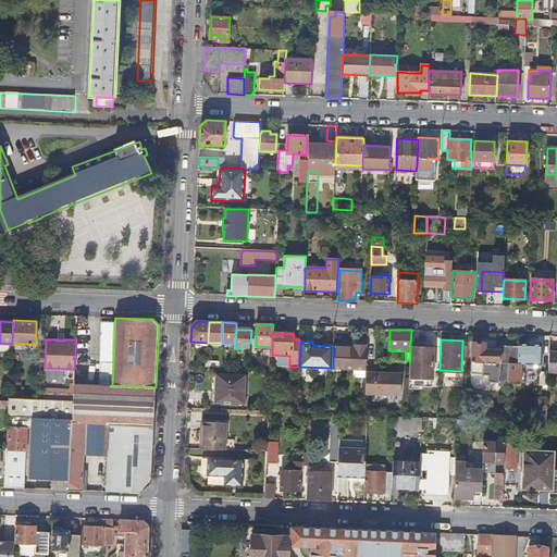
[(333,368),(367,370),(367,345),(354,344),(354,347),(334,346),(333,368)]
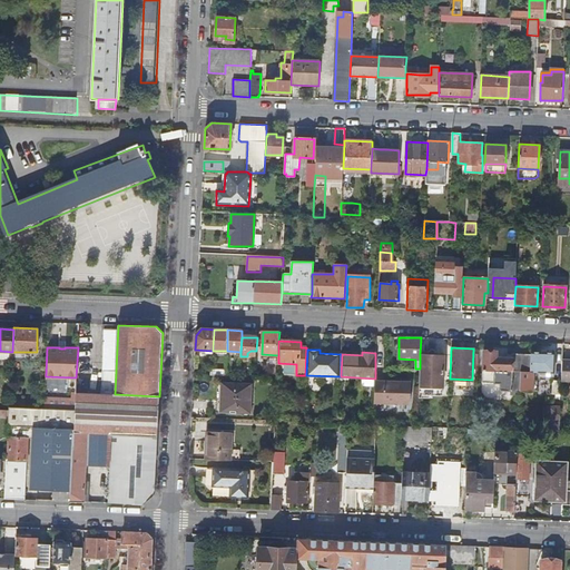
[(519,396),(519,394),(520,371),(531,372),(531,354),(512,354),(512,359),(497,357),(498,352),(484,352),(483,383),(501,384),(501,391),(511,392),(511,396),(519,396)]
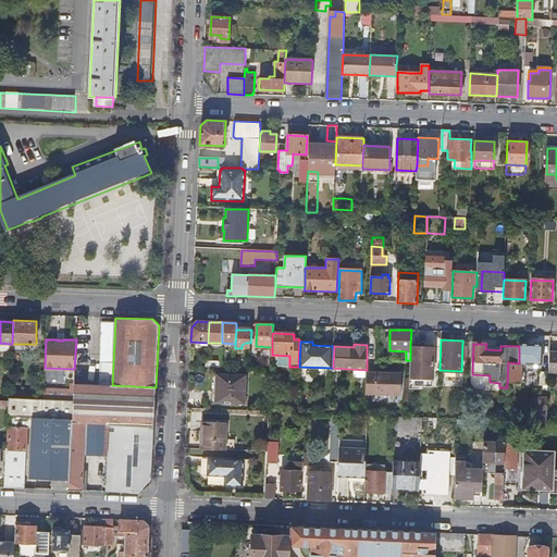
[(519,345),(519,346),(519,363),(508,362),(507,385),(521,386),(522,363),(534,363),(537,364),(537,367),(541,367),(542,346),(519,345)]
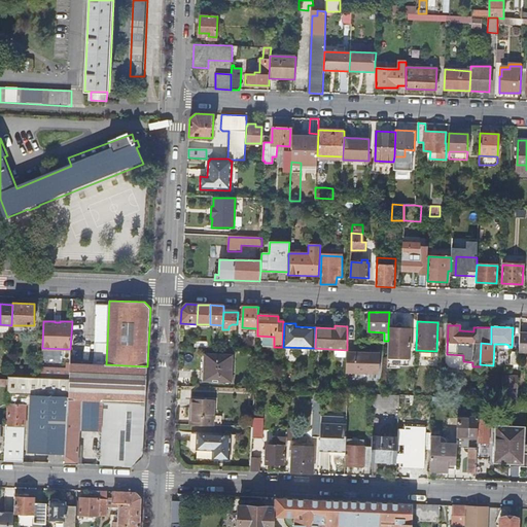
[(411,328),(388,327),(388,341),(387,365),(409,366),(411,328)]
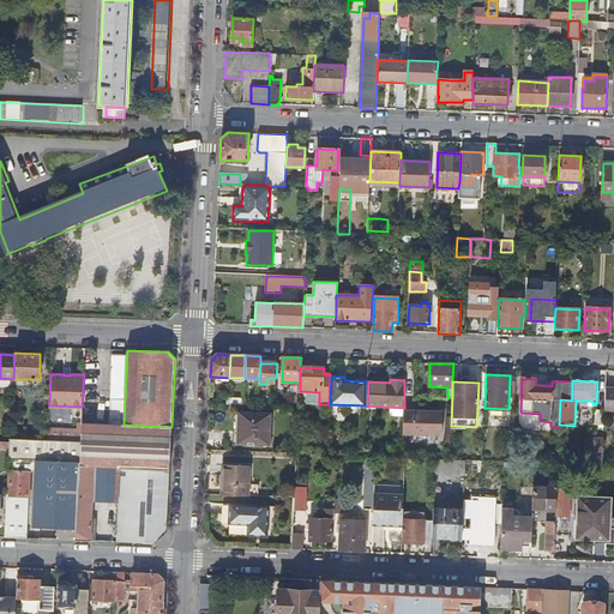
[(413,408),(404,408),(403,434),(441,435),(443,413),(413,411),(413,408)]
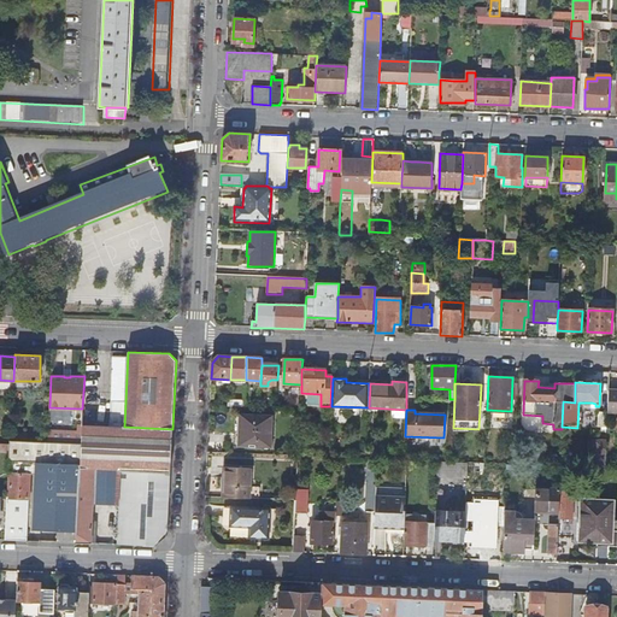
[(271,418),(240,416),(239,445),(270,446),(271,418)]
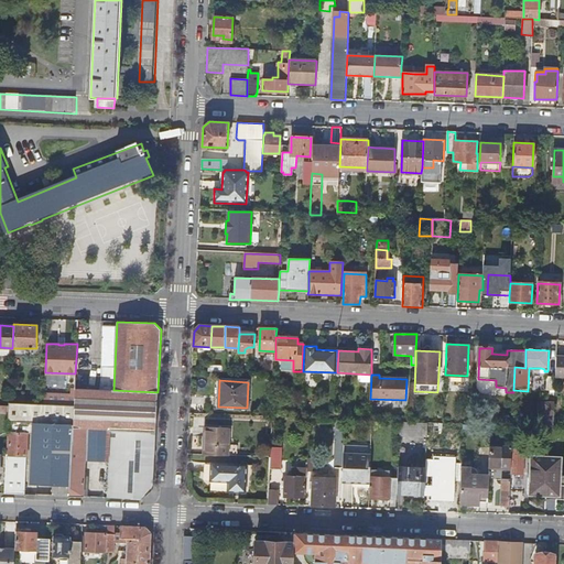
[(158,392),(114,390),(112,391),(75,389),(74,393),(74,394),(74,405),(69,497),(84,497),(85,459),(87,429),(111,430),(156,432),(158,392)]
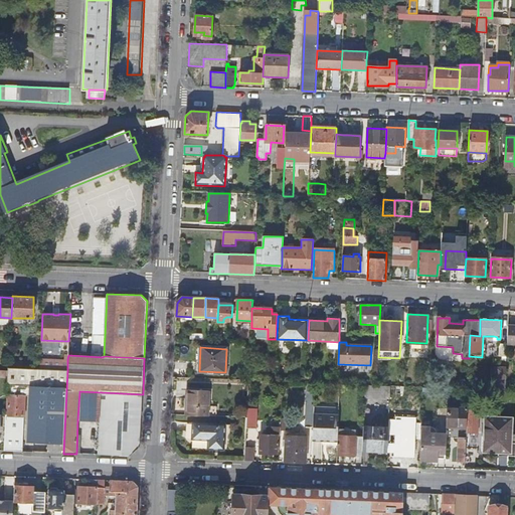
[(39,369),(67,370),(67,360),(64,359),(40,358),(39,369)]
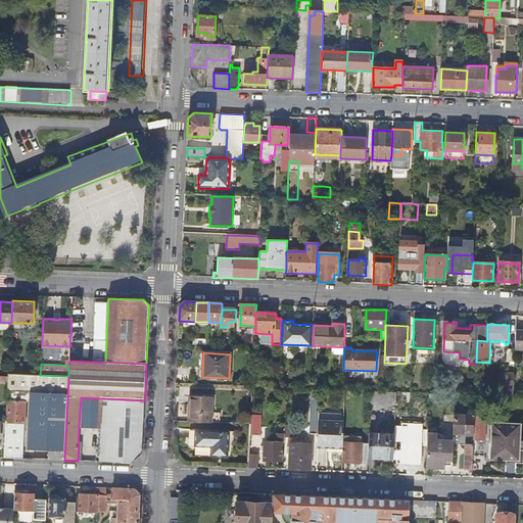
[(64,461),(68,376),(40,375),(9,373),(8,373),(8,376),(7,384),(7,399),(31,400),(29,449),(49,449),(48,460),(64,461)]
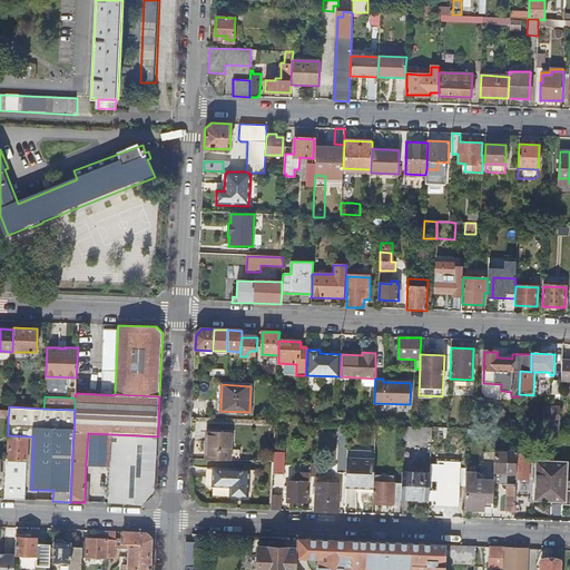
[(547,432),(559,432),(560,406),(548,406),(547,432)]
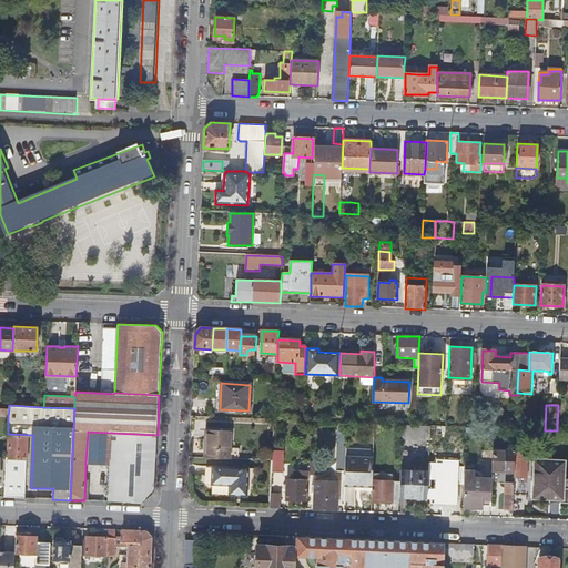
[(346,457),(347,423),(338,422),(336,470),(345,472),(346,457)]
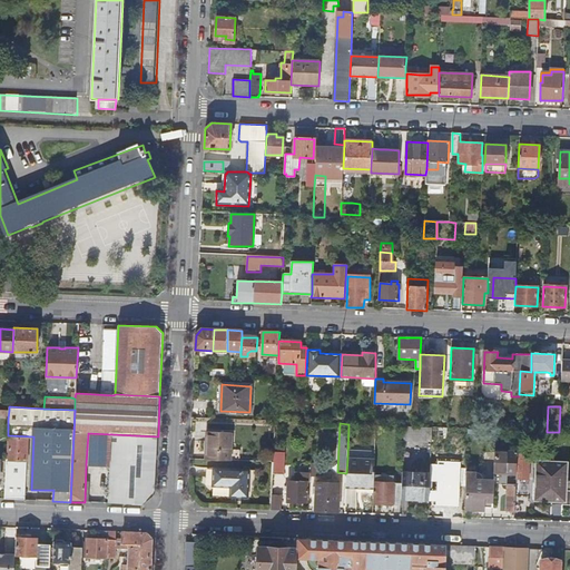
[(432,438),(432,428),(404,426),(403,441),(426,442),(426,438),(432,438)]
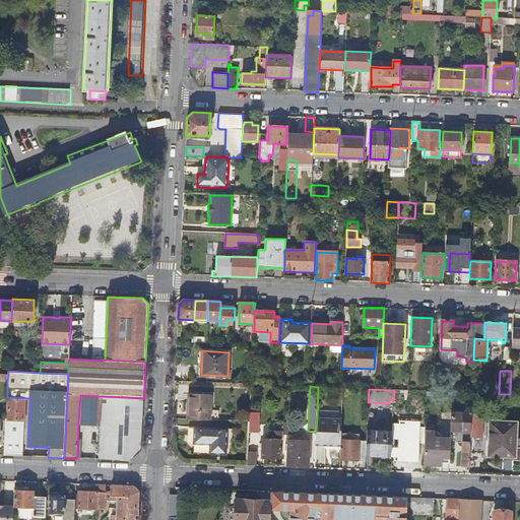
[(190,394),(189,419),(210,420),(211,395),(190,394)]
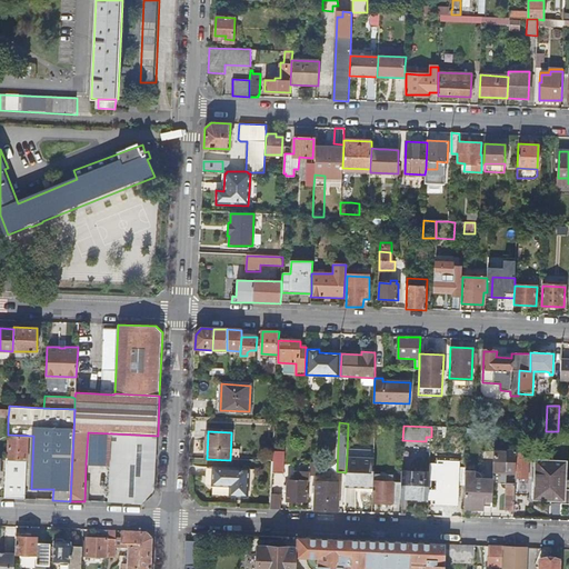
[(110,465),(112,433),(88,432),(86,463),(110,465)]
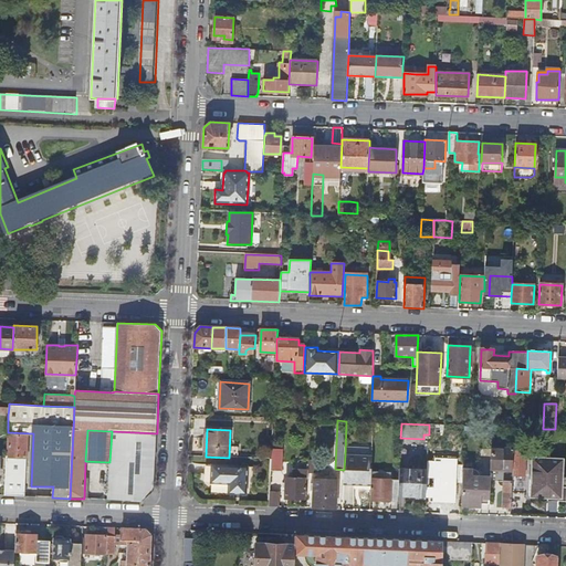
[(112,431),(109,462),(107,500),(144,501),(154,492),(157,433),(112,431)]
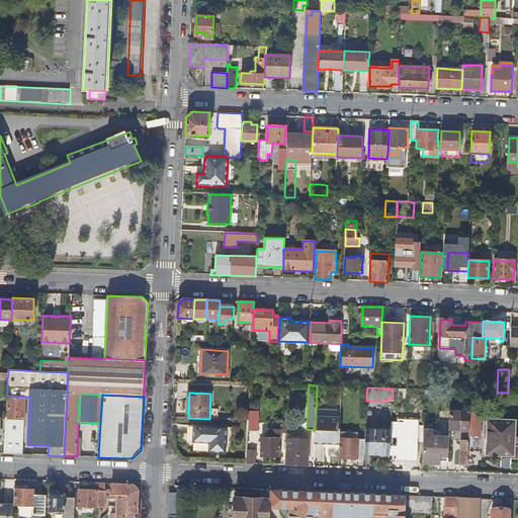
[(8,418),(6,418),(5,428),(10,428),(10,418),(24,419),(24,399),(8,398),(8,418)]
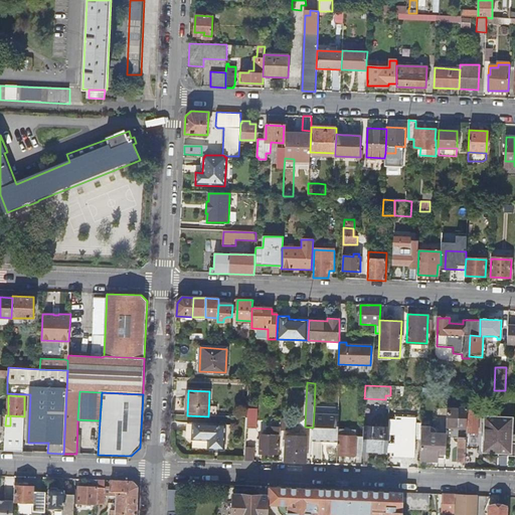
[(447,426),(467,427),(467,419),(468,409),(448,408),(447,426)]
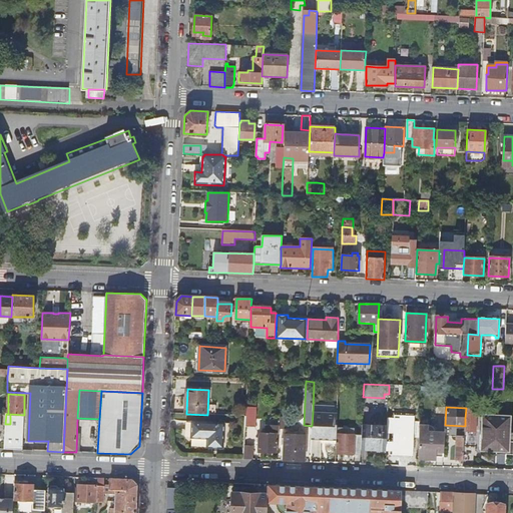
[(246,408),(245,427),(254,427),(255,408),(246,408)]
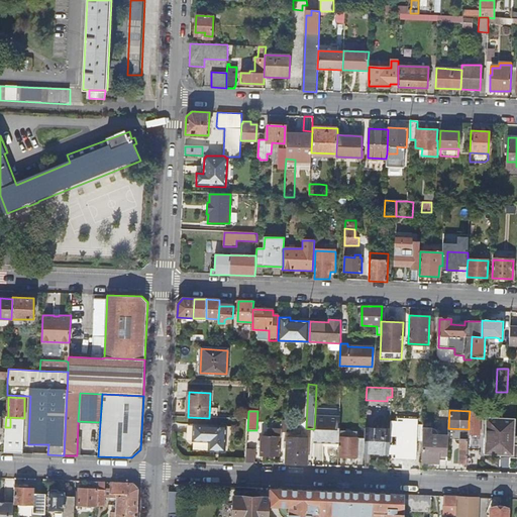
[(400,412),(391,412),(390,430),(390,434),(399,435),(400,412)]
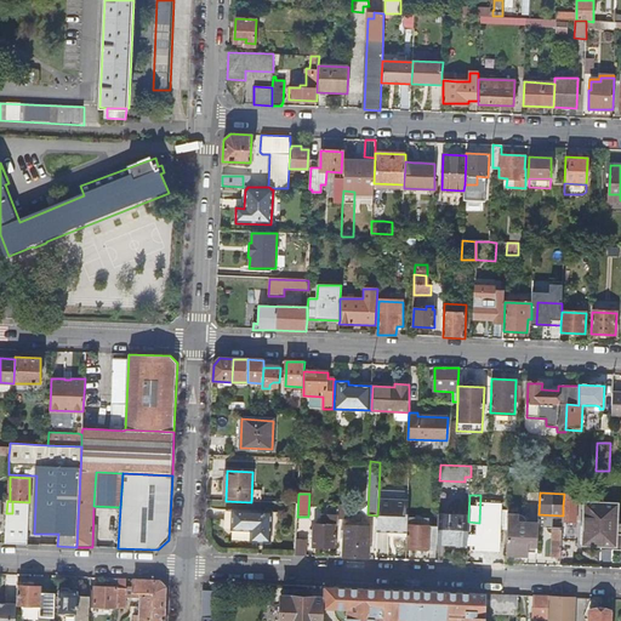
[(377,531),(408,533),(408,525),(409,501),(379,500),(377,516),(377,531)]
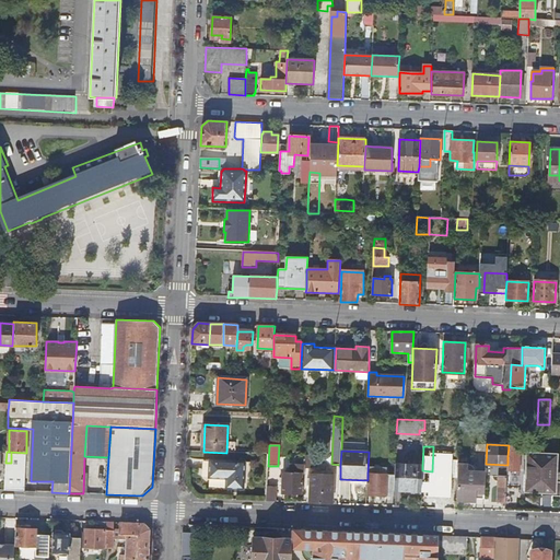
[(559,480),(556,481),(557,455),(527,454),(526,491),(543,491),(543,494),(559,494),(559,480)]
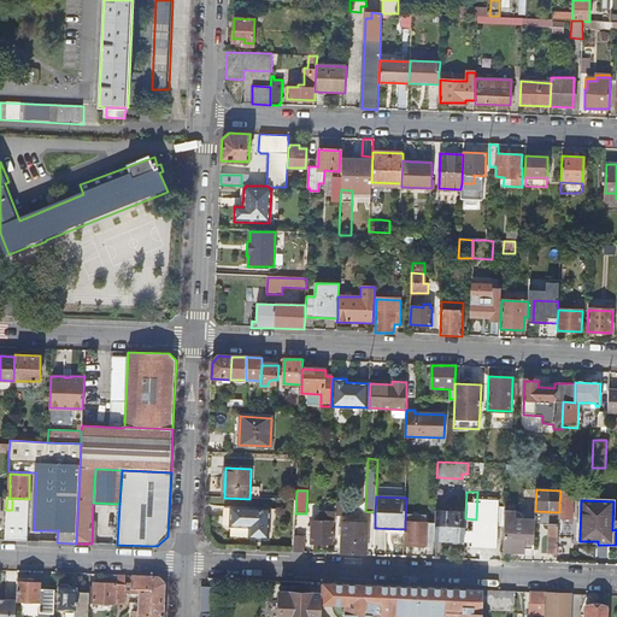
[(559,503),(559,512),(559,518),(573,519),(574,503),(559,503)]
